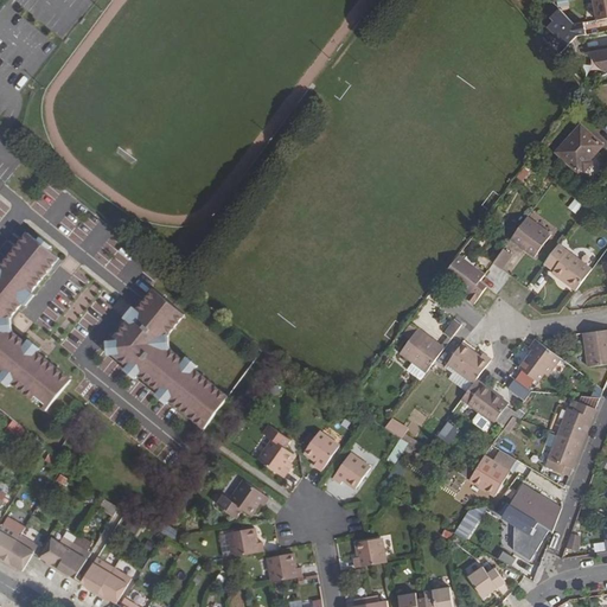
[(606,0),(593,0),(596,20),(606,18),(606,0)]
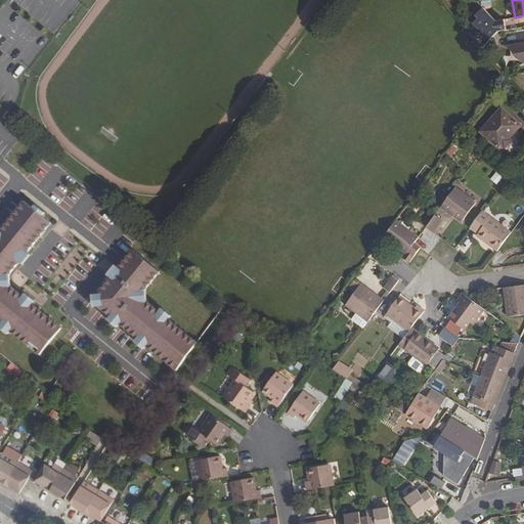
[(499,46),(495,35),(481,47),(488,54),(499,46)]
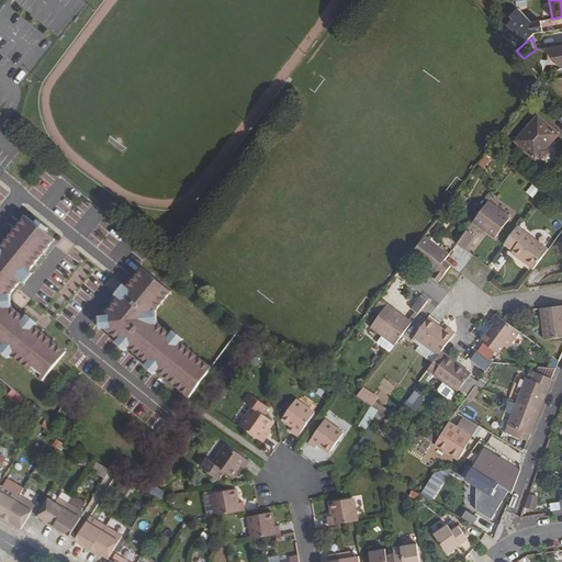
[(561,67),(561,66),(561,46),(543,49),(561,67)]
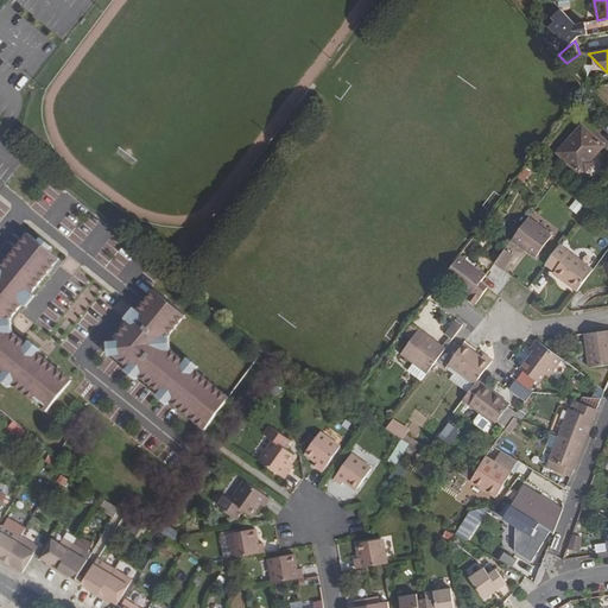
[(582,126),(557,153),(580,173),(605,146),(582,126)]
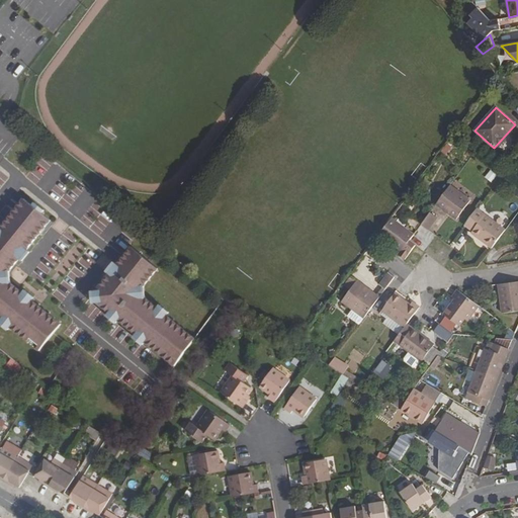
[(456,141),(452,137),(447,143),(451,146),(456,141)]
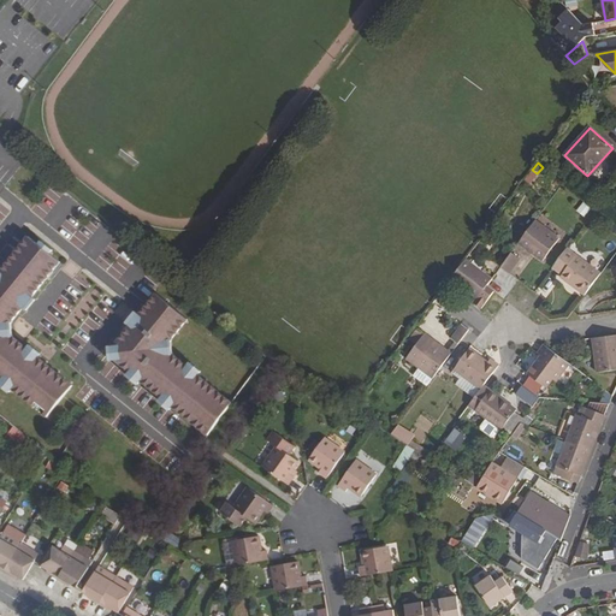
[(537,173),(532,170),(523,182),(528,185),(537,173)]
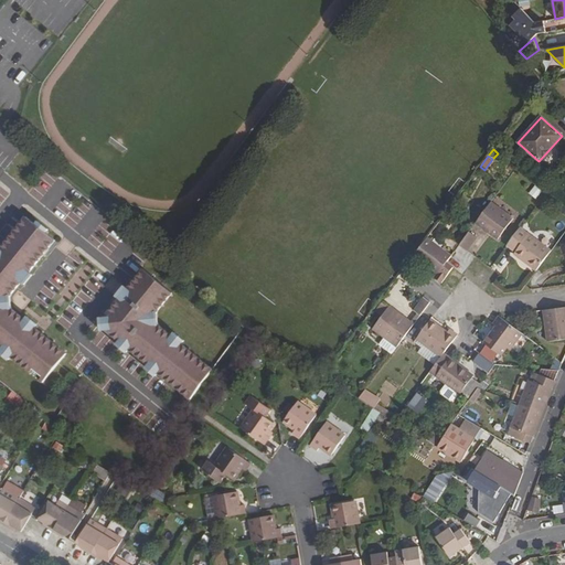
[(536,200),(541,193),(533,188),(528,194),(536,200)]
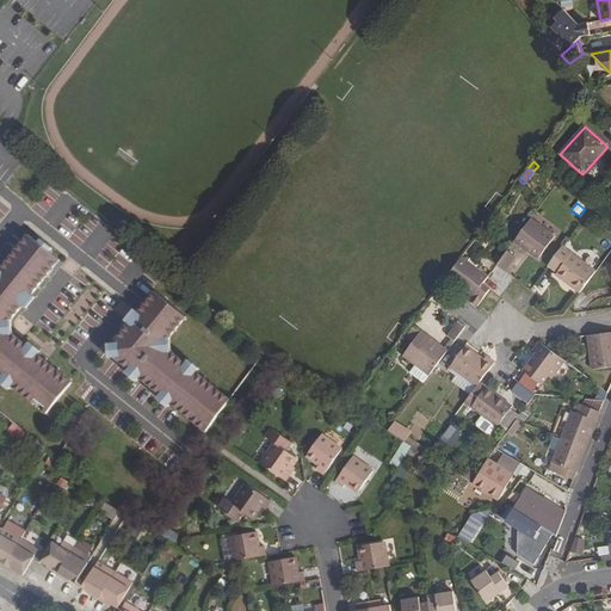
[(555,236),(531,218),(514,241),(538,259),(555,236)]
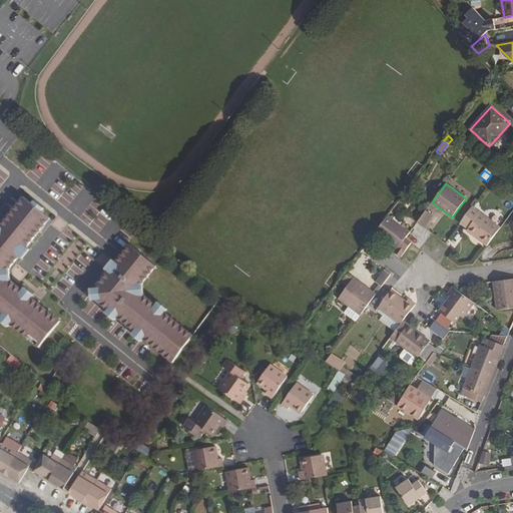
[(32,204),(23,197),(0,225),(0,316),(39,348),(60,321),(31,298),(23,291),(3,275),(7,270),(9,268),(19,255),(26,246),(49,218),(41,211),(32,204)]
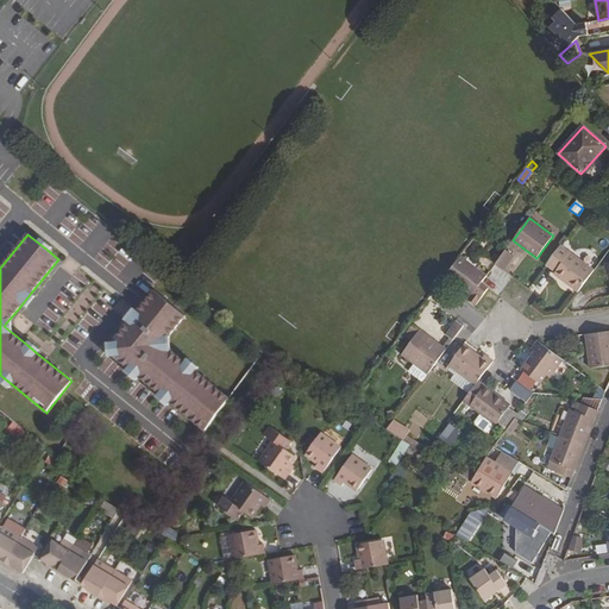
[(42,239),(38,243),(49,251),(51,248),(42,239)]
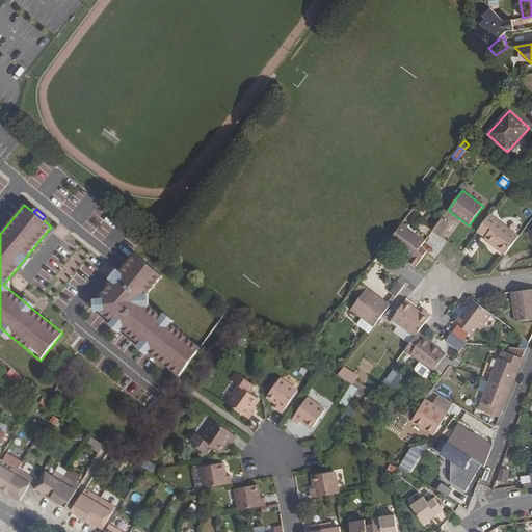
[(519,236),(489,214),(477,232),(485,237),(484,239),(505,255),(519,236)]
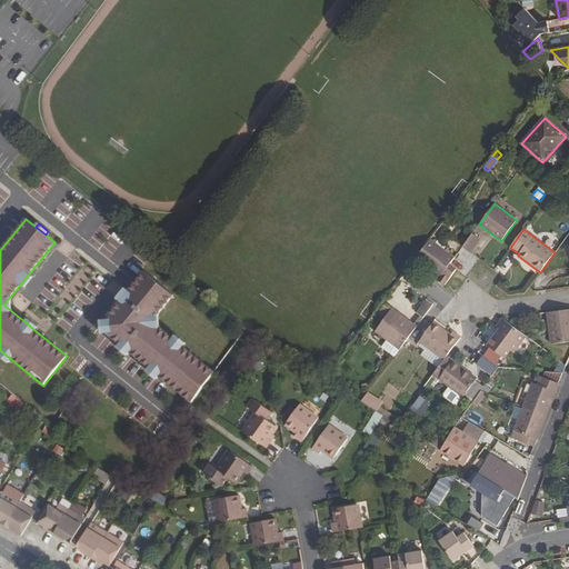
[(472,233),(462,248),(470,253),(480,239),(472,233)]
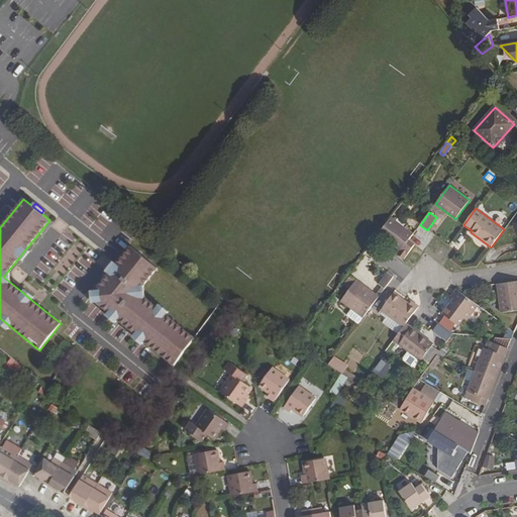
[(391,217),(379,234),(401,250),(398,254),(404,260),(406,257),(415,245),(409,240),(413,234),(391,217)]
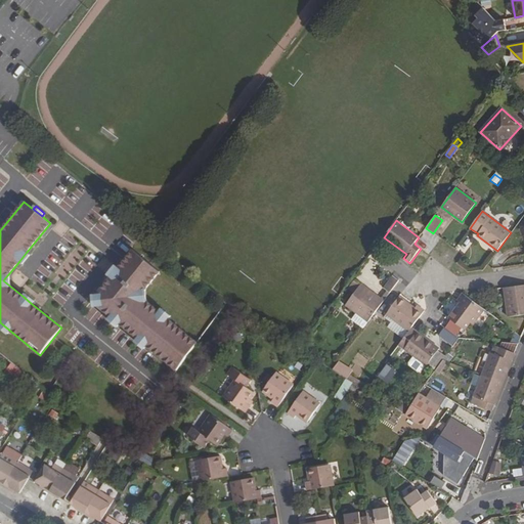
[(461,249),(468,251),(472,238),(465,236),(461,249)]
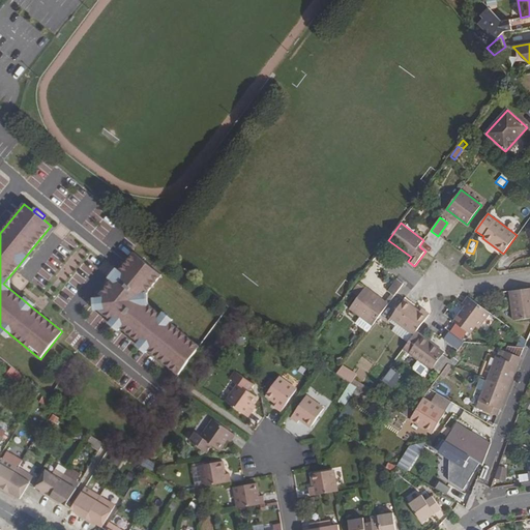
[(27,255),(20,264),(23,267),(30,258),(27,255)]
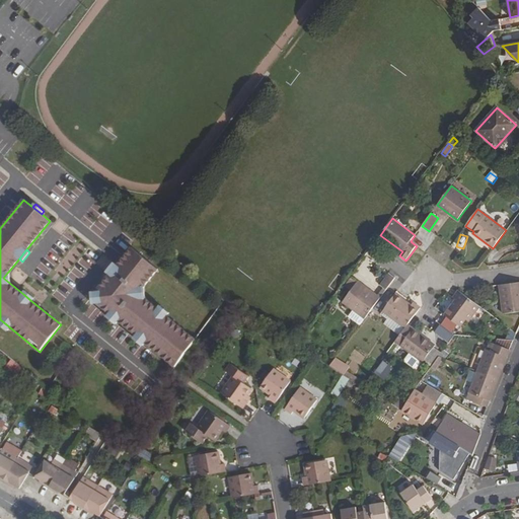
[(155,273),(128,251),(114,270),(106,278),(92,296),(93,306),(106,316),(116,323),(134,337),(144,344),(175,367),(183,356),(195,340),(143,301),(141,290),(155,273)]
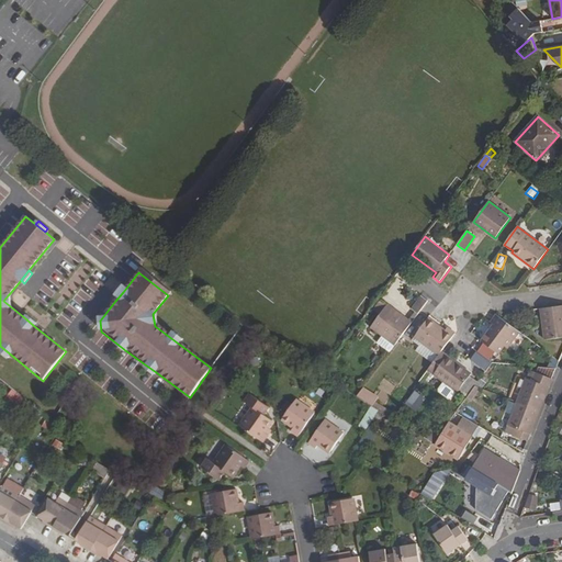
[(115,301),(123,292),(120,289),(112,299),(115,301)]
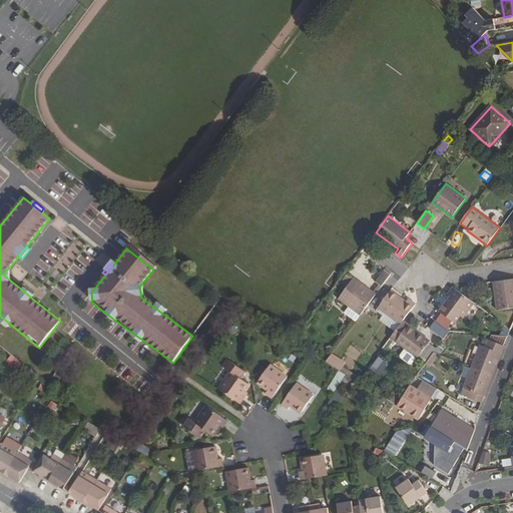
[(385,270),(376,283),(379,285),(382,287),(383,285),(391,275),(385,270)]
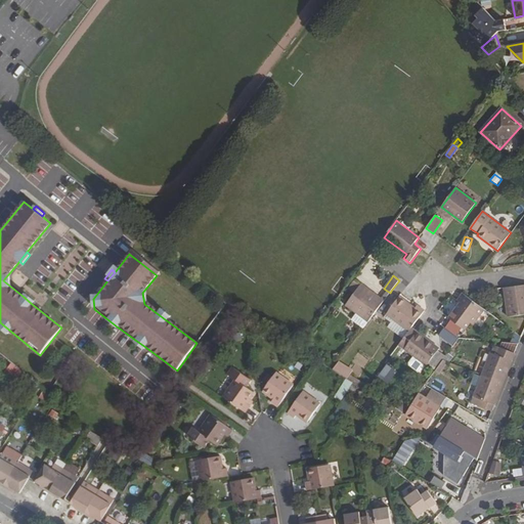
[(346,305),(368,322),(384,301),(381,299),(361,284),(354,294),(346,305)]
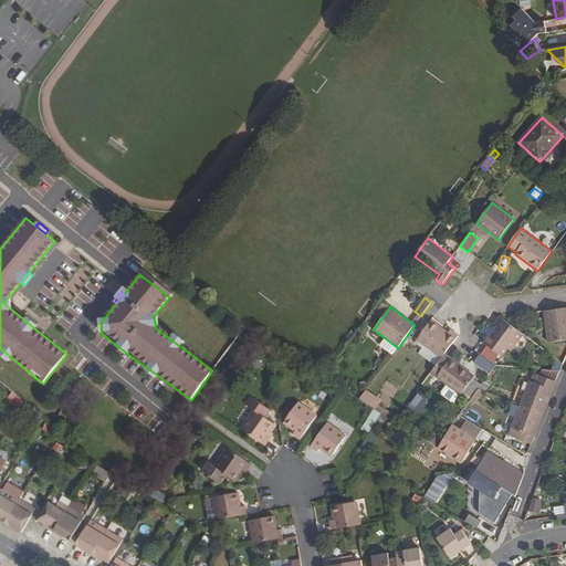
[(565,307),(544,311),(548,343),(565,339),(565,307)]
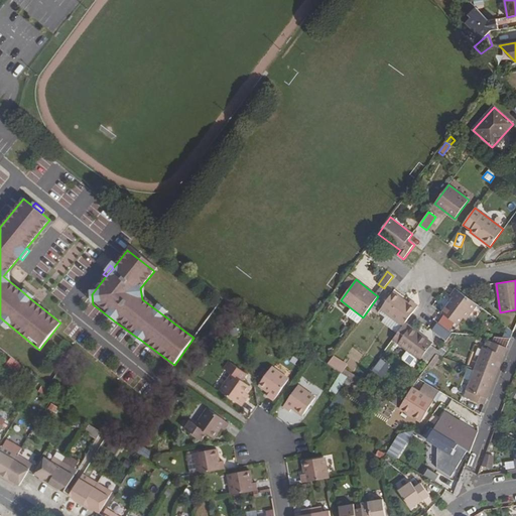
[(349,289),(343,285),(335,296),(341,300),(349,289)]
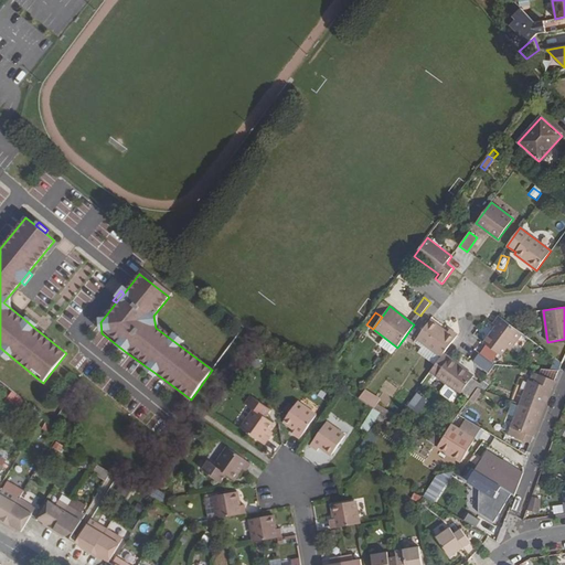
[(417,313),(411,322),(414,324),(420,316),(417,313)]
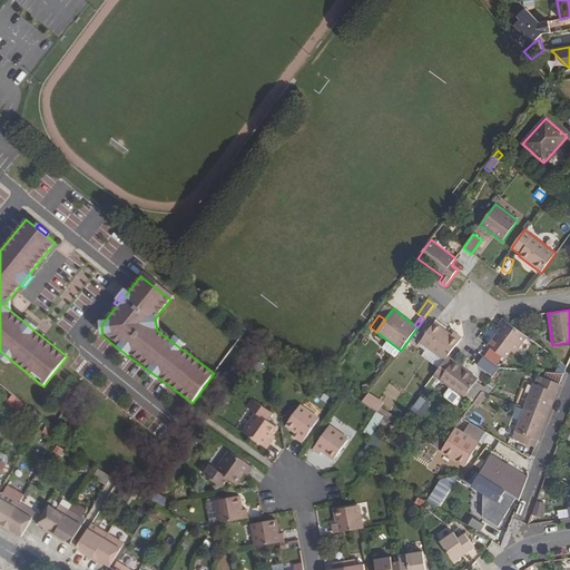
[(28,320),(26,323),(35,331),(38,327),(28,320)]
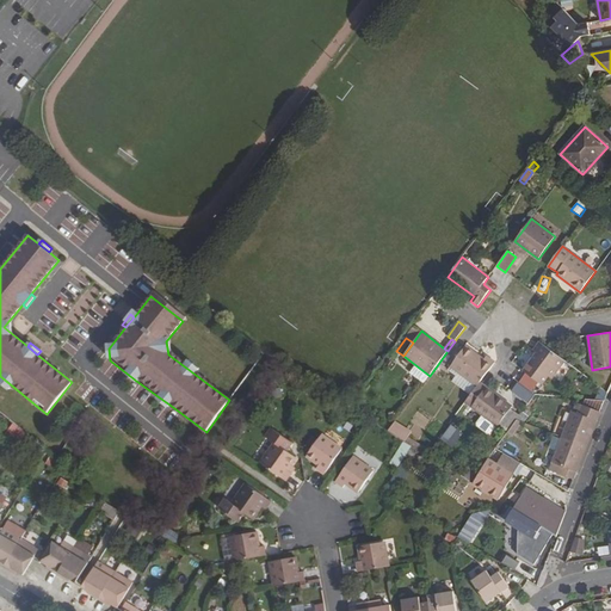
[(549,376),(551,378),(565,360),(547,347),(539,343),(534,351),(536,353),(523,371),(526,372),(538,382),(542,386),(549,376)]
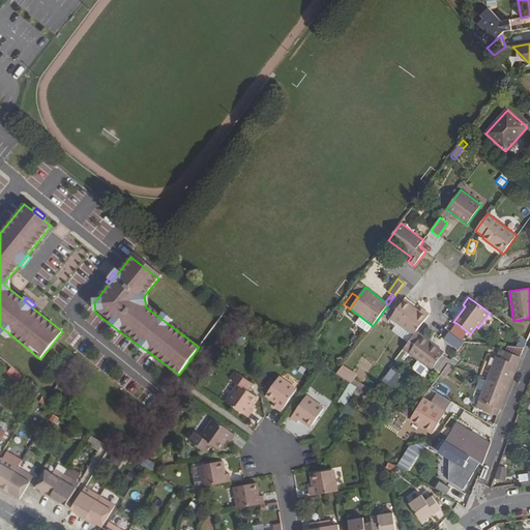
[(423,322),(429,315),(421,310),(420,312),(405,300),(391,318),(413,335),(416,332),(423,322)]
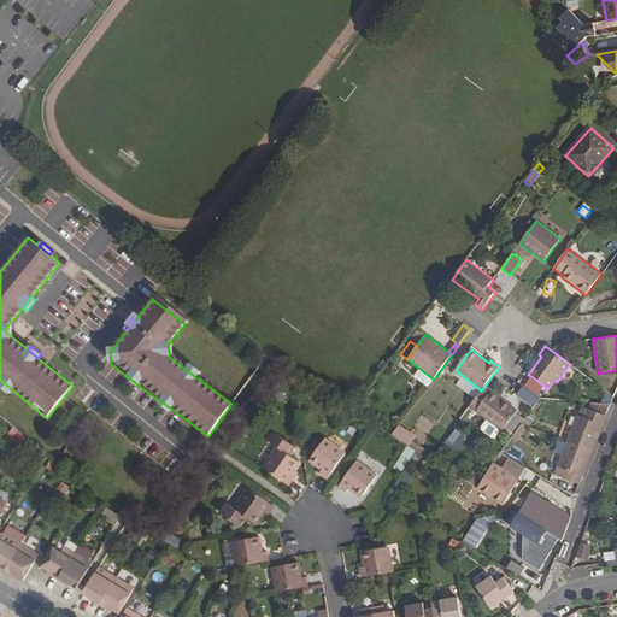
[(137,385),(127,376),(124,380),(135,388),(137,385)]
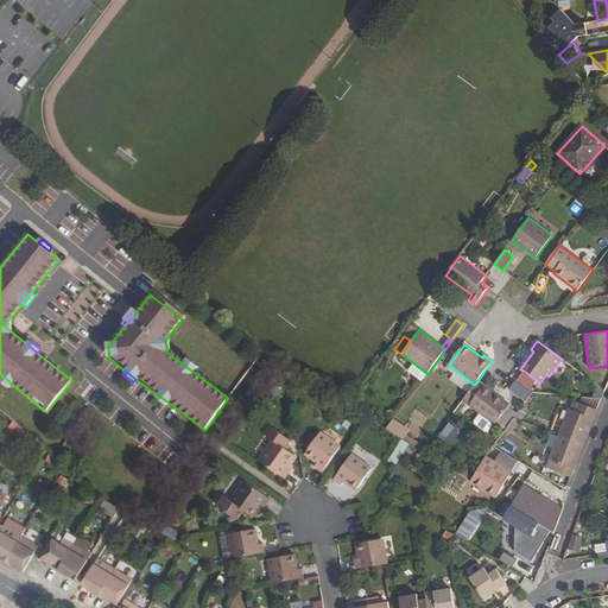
[(529,390),(536,380),(524,371),(517,380),(529,390)]
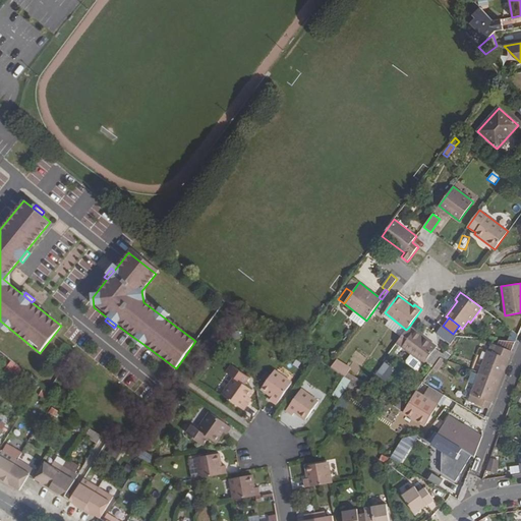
[(449,344),(455,336),(441,326),(436,334),(449,344)]
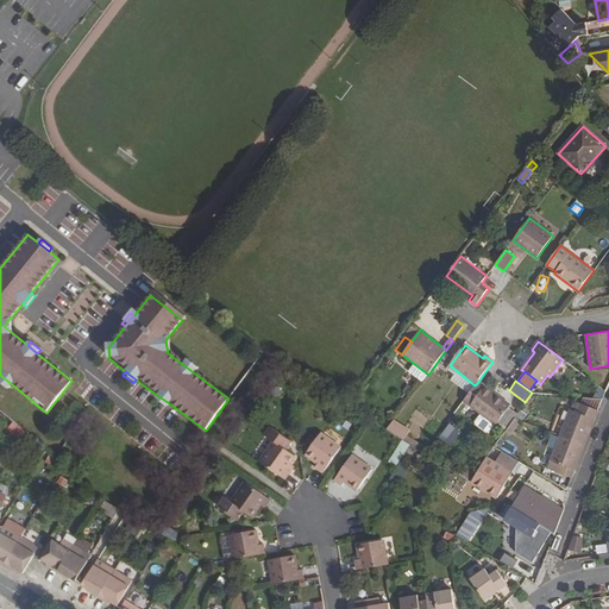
[(510,406),(478,382),(475,385),(464,401),(496,425),(510,406)]
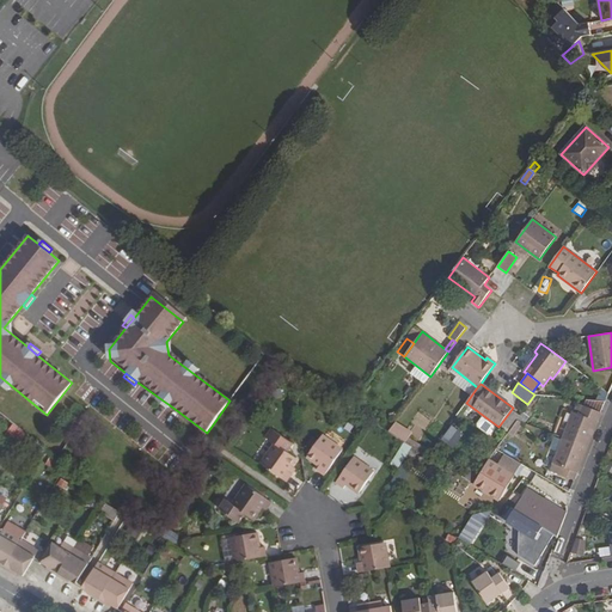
[(170,405),(158,397),(155,401),(166,409),(170,405)]
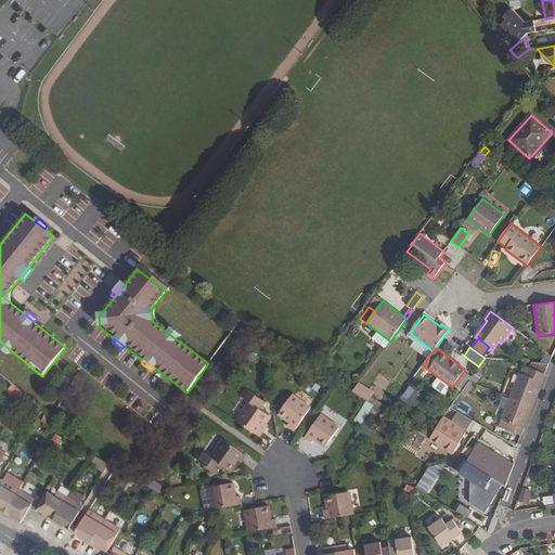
[(332,366),(324,361),(318,370),(325,375),(332,366)]
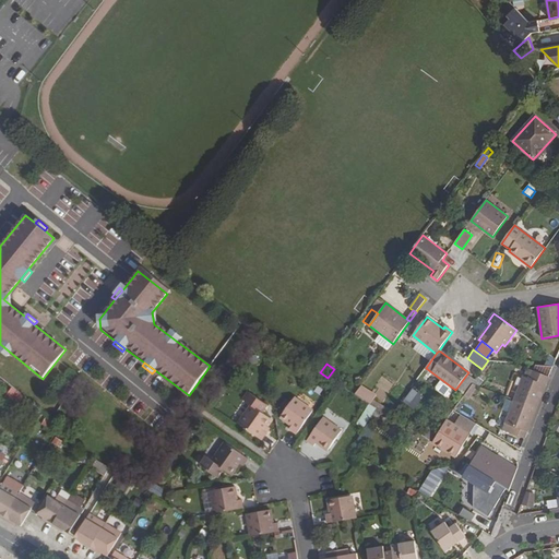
[(550,377),(528,369),(503,430),(524,439),(537,408),(550,377)]
